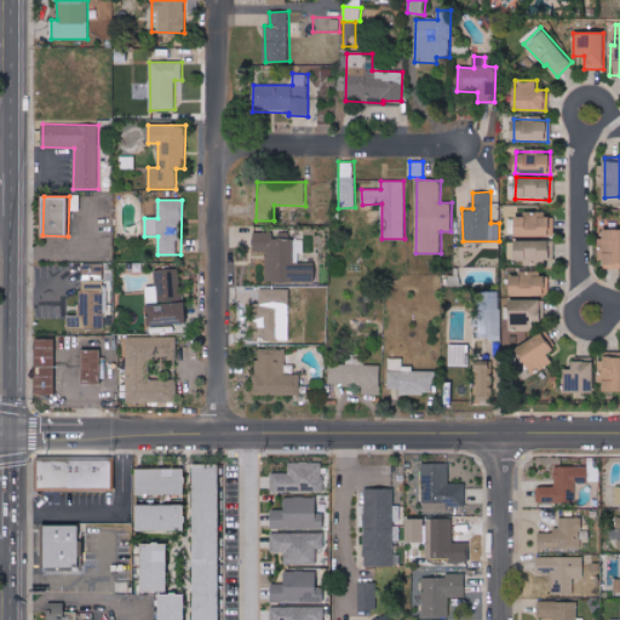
[(516,236),(550,236),(550,214),(516,214),(516,236)]
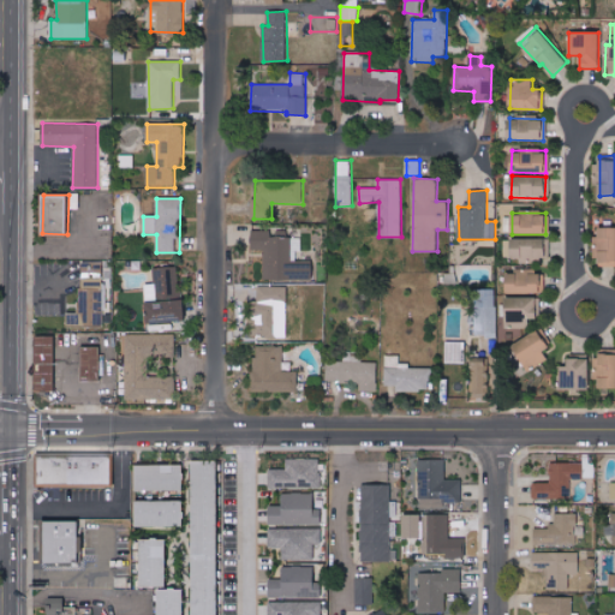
[(614,227),(597,227),(597,245),(597,266),(614,266),(614,227)]
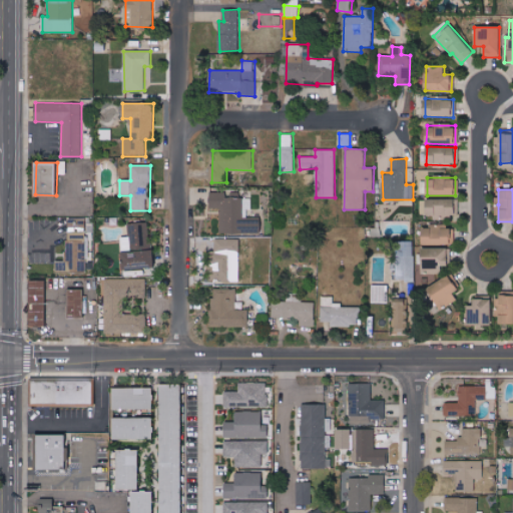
[(261,233),(261,217),(249,217),(249,198),(226,197),(226,192),(209,192),(209,207),(220,207),(220,233),(261,233)]
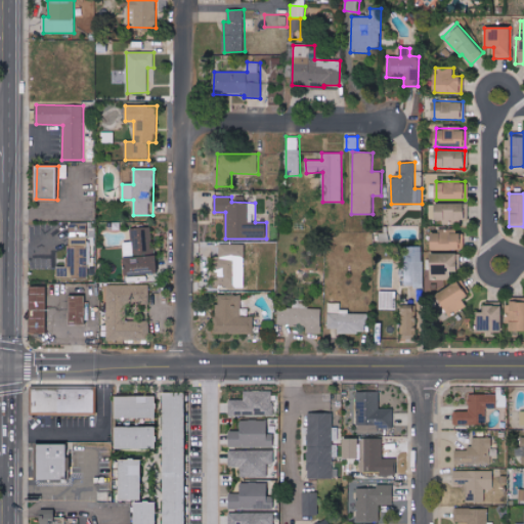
[(436,221),(466,220),(465,203),(436,204),(436,221)]
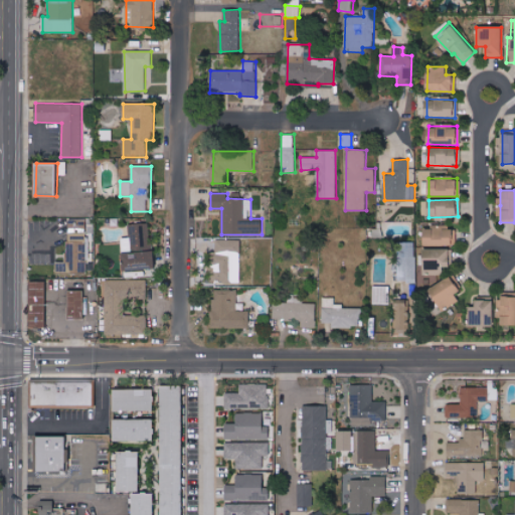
[(87,273),(87,220),(67,220),(67,263),(55,263),(56,274),(87,273)]
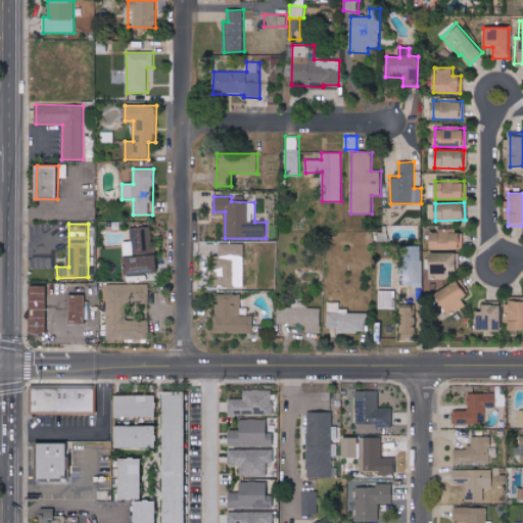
[(155,274),(153,227),(131,228),(132,242),(125,242),(126,275),(155,274)]
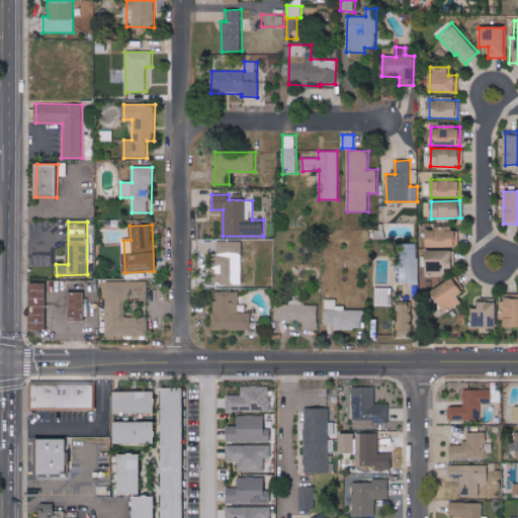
[(427,228),(426,246),(455,247),(456,230),(427,228)]
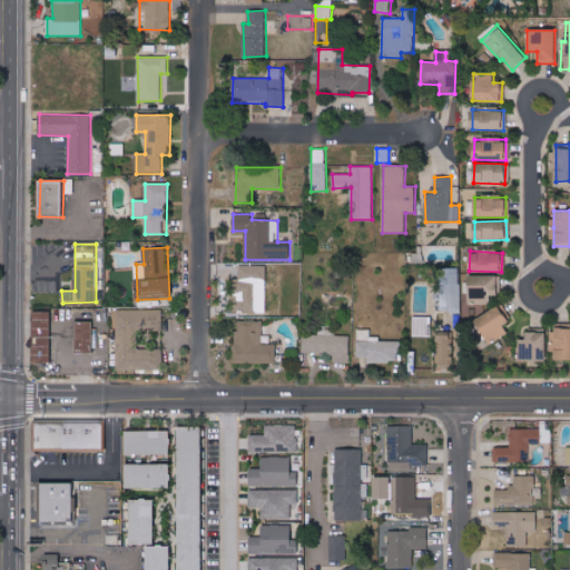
[(266,266),(239,265),(238,292),(233,292),(233,311),(266,312),(266,266)]
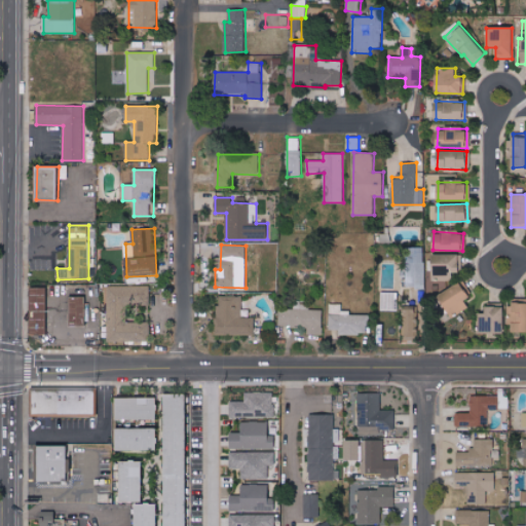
[(423,247),(406,248),(406,288),(424,288),(423,247)]
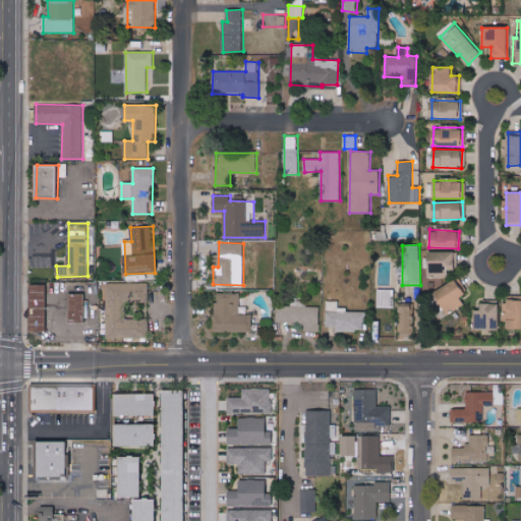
[(455,251),(428,251),(428,277),(448,277),(448,270),(455,270),(455,251)]
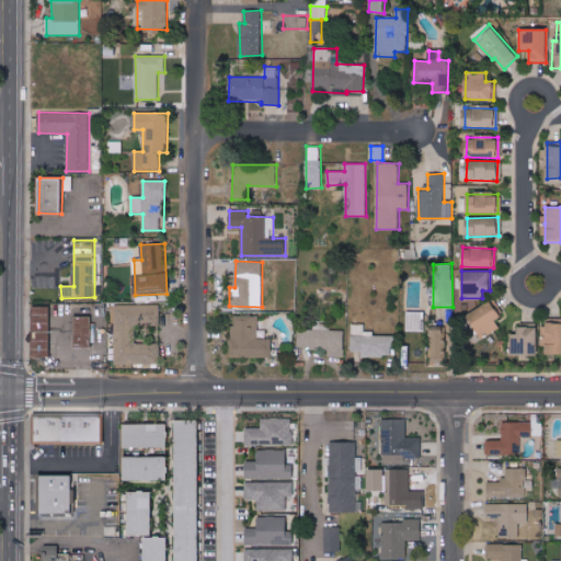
[(500,327),(496,320),(502,317),(492,301),(468,316),(481,338),(500,327)]
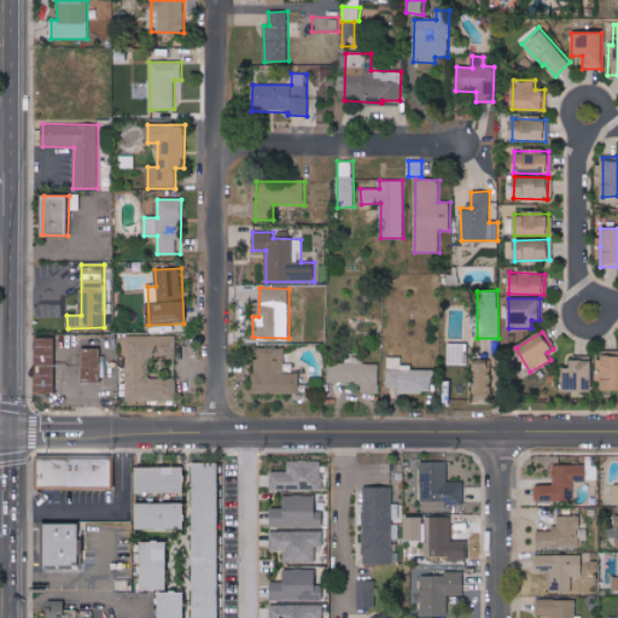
[(127,401),(176,401),(175,378),(149,379),(149,359),(176,359),(176,336),(126,337),(127,401)]
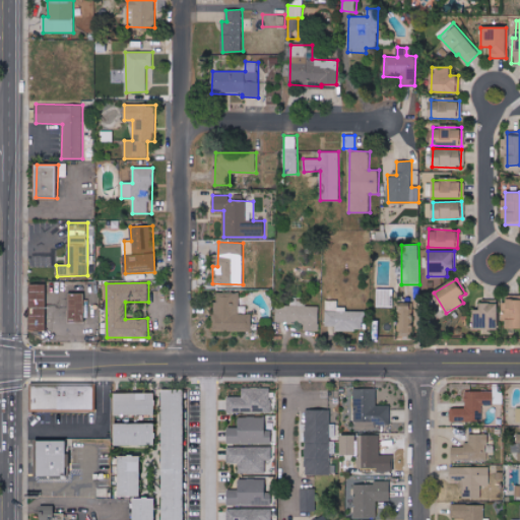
[(31,331),(47,330),(46,284),(30,284),(31,331)]
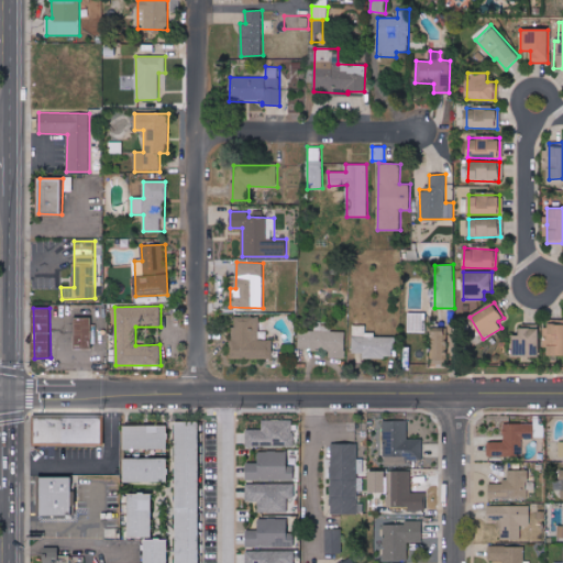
[(272,359),(273,340),(258,340),(260,317),(232,317),(232,359),(272,359)]
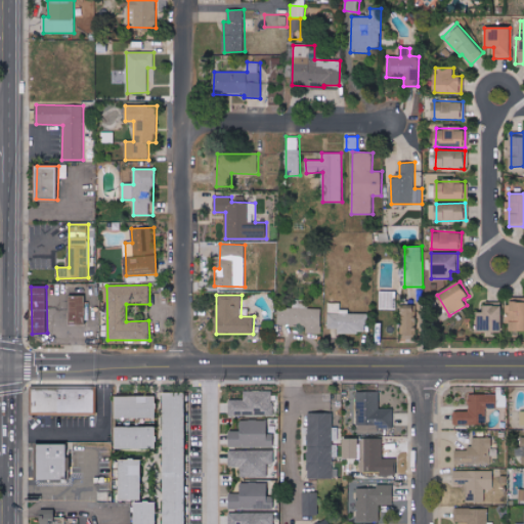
[(85,296),(70,296),(70,324),(86,324),(85,296)]
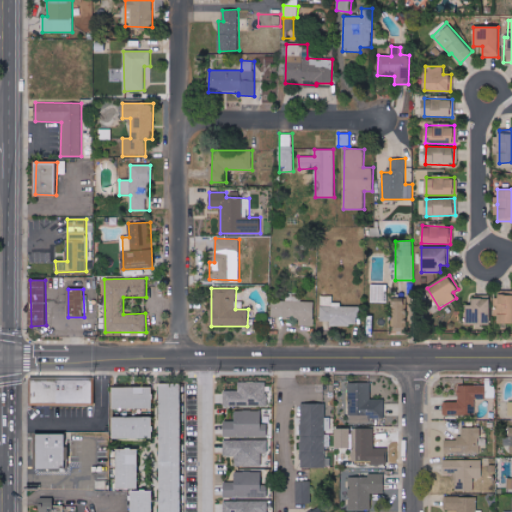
[(511,322),(511,290),(499,290),(499,298),(496,298),(496,323),(511,322)]
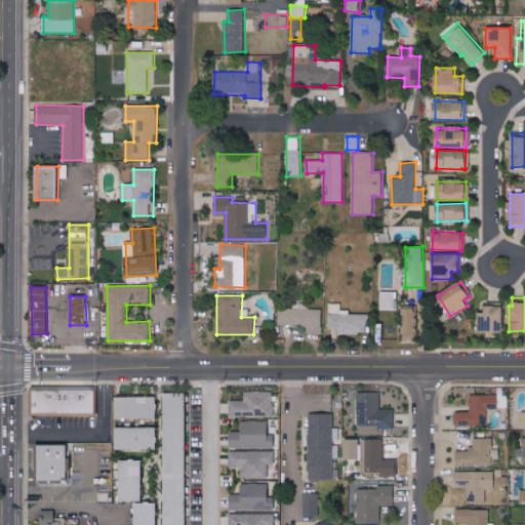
[(323,310),(308,309),(308,305),(303,304),(303,309),(280,308),(279,325),(308,326),(308,333),(322,334),(323,310)]
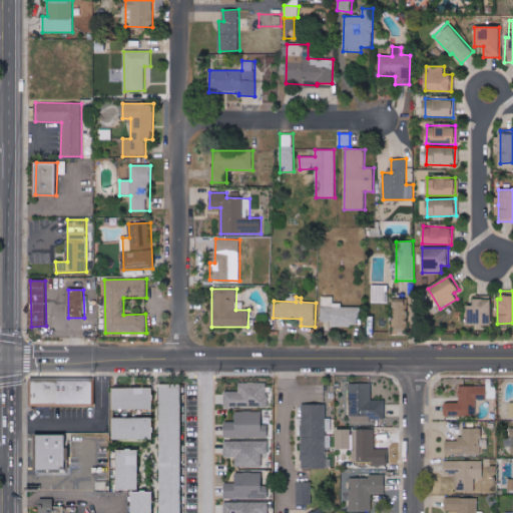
[(331,326),(360,327),(360,306),(334,306),(334,297),(322,297),(322,322),(331,322),(331,326)]
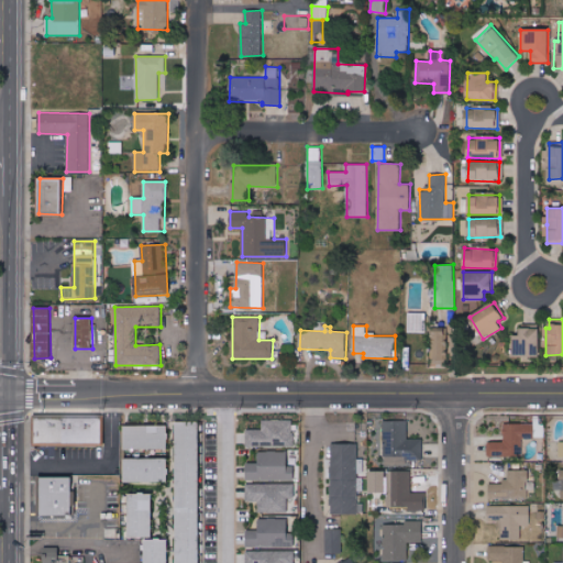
[(432,359),(445,360),(446,328),(433,327),(432,359)]
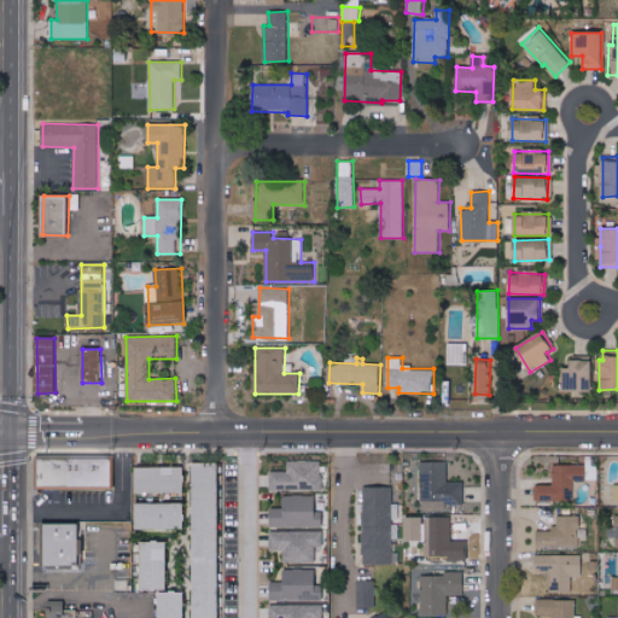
[(40,490),(114,489),(112,458),(39,459),(40,490)]
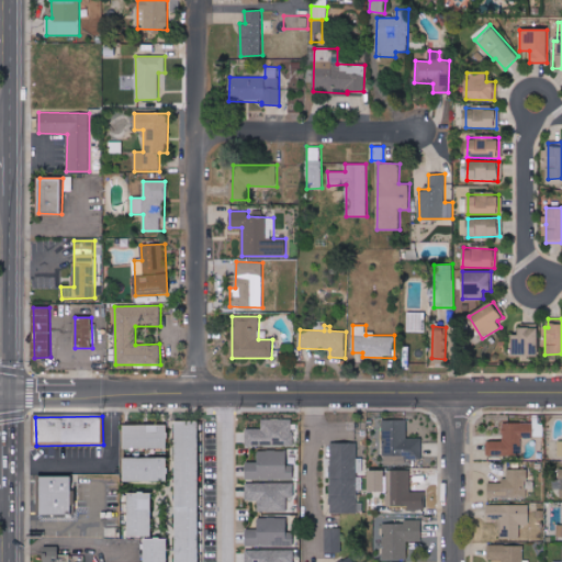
[(246,429),(246,447),(293,446),(292,419),(261,419),(262,428),(246,429)]
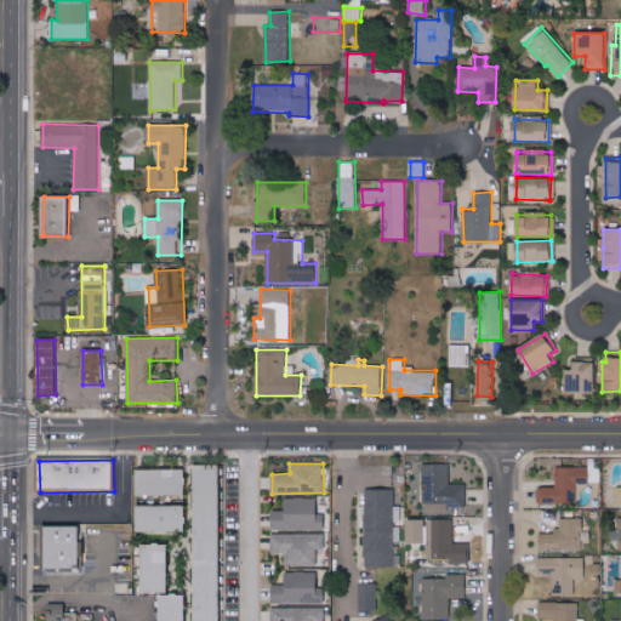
[(450,463),(425,463),(425,512),(449,512),(449,507),(467,507),(467,484),(450,484),(450,463)]
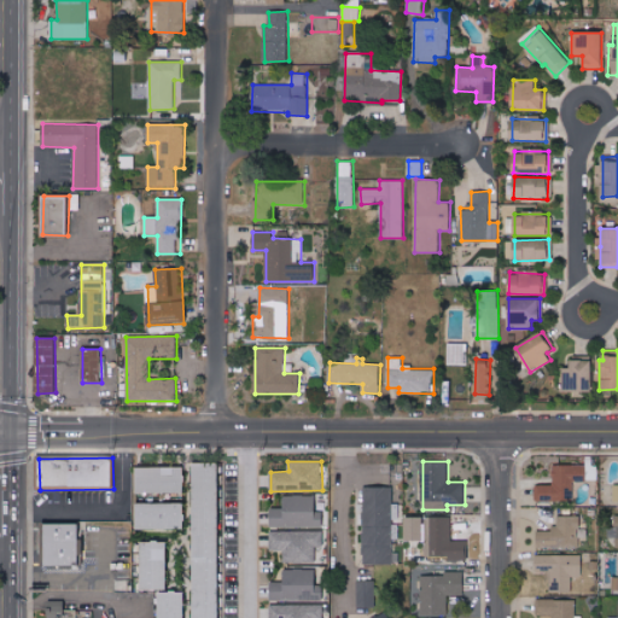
[(220,617),(220,462),(193,464),(193,617),(220,617)]
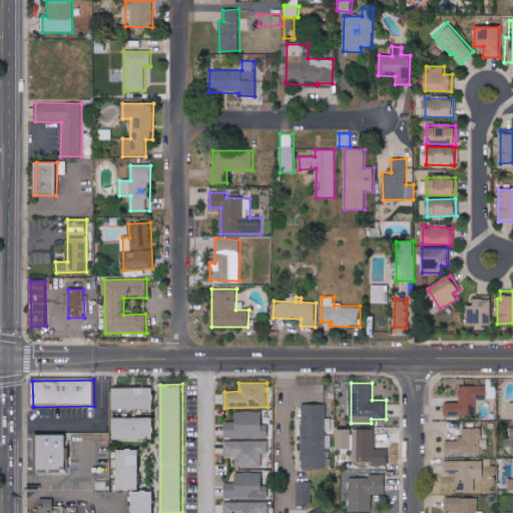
[(445,403),(445,416),(476,415),(476,400),(487,400),(487,386),(459,387),(459,403),(445,403)]
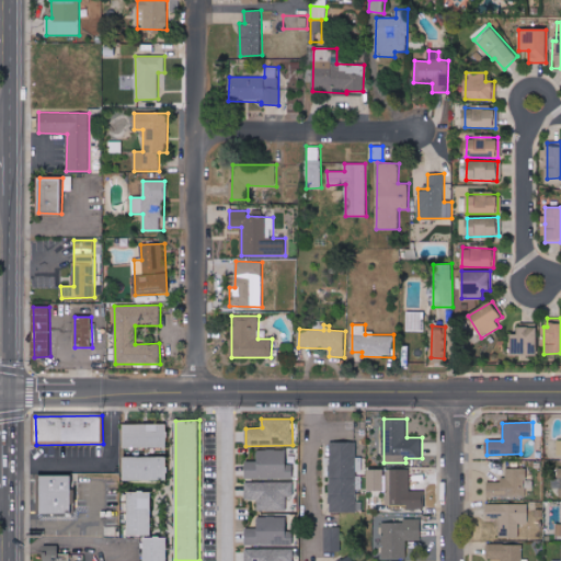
[(126,423),(125,447),(168,447),(168,424),(126,423)]
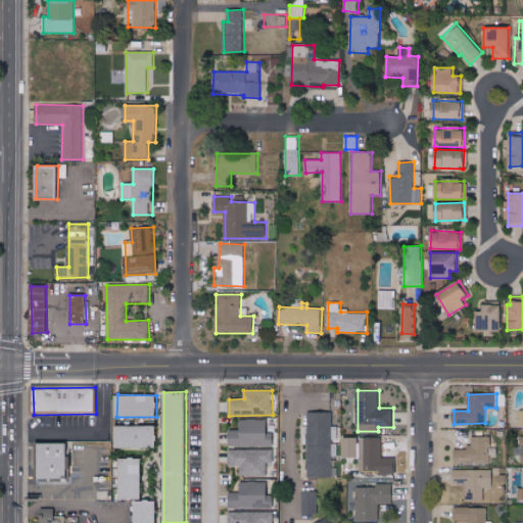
[(332,413),(308,412),(306,477),(332,477),(333,473),(334,473),(334,457),(337,457),(337,444),(331,443),(332,413)]
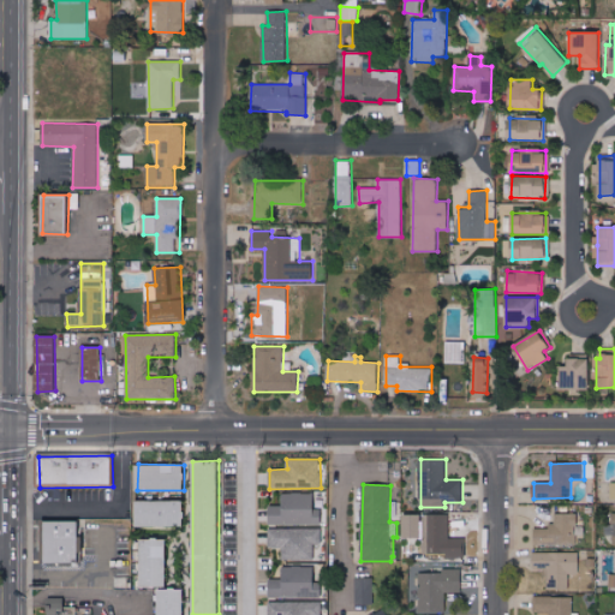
[(321,525),(322,509),(314,509),(314,494),(282,493),(282,506),(269,506),(269,525),(321,525)]
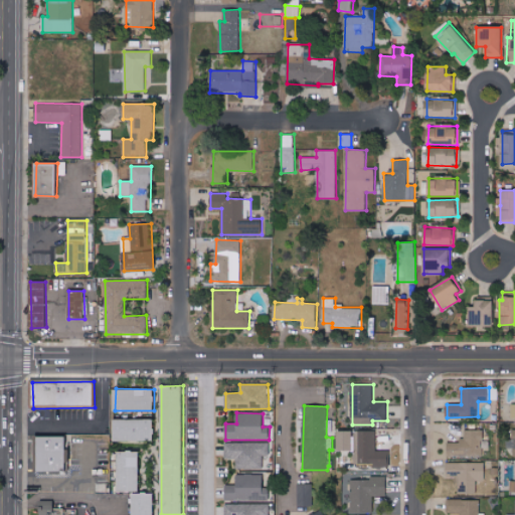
[(154,418),(115,419),(115,442),(154,441),(154,418)]
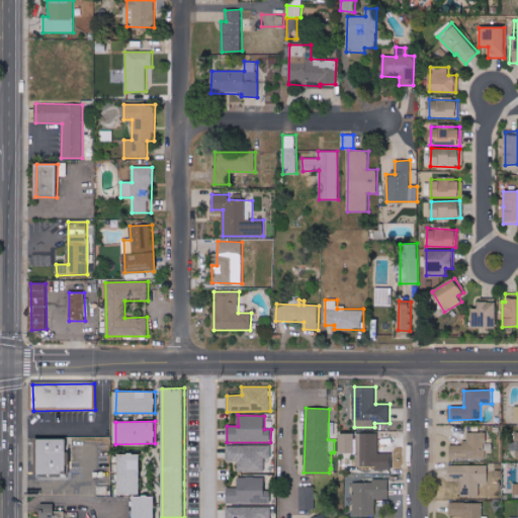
[(486,433),(465,432),(465,445),(450,445),(450,458),(486,459),(486,451),(492,451),(492,444),(486,443),(486,433)]
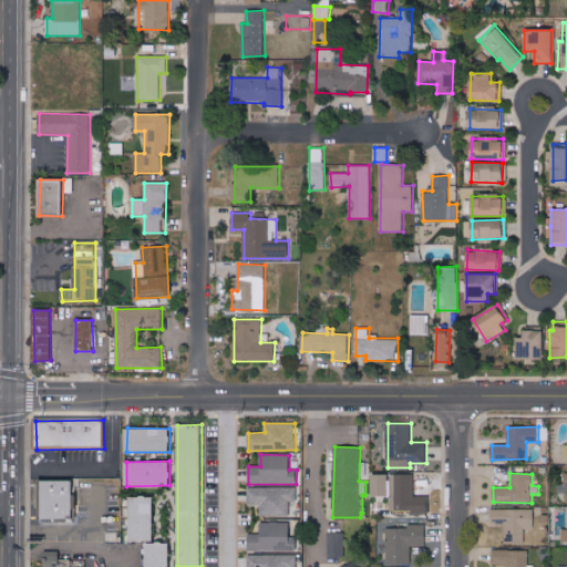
[(391,512),(428,512),(429,496),(414,496),(415,474),(392,474),(391,512)]
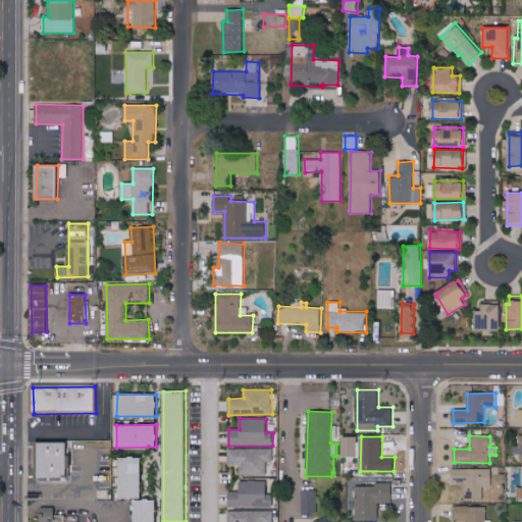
[(67,441),(39,442),(39,478),(67,477),(67,441)]
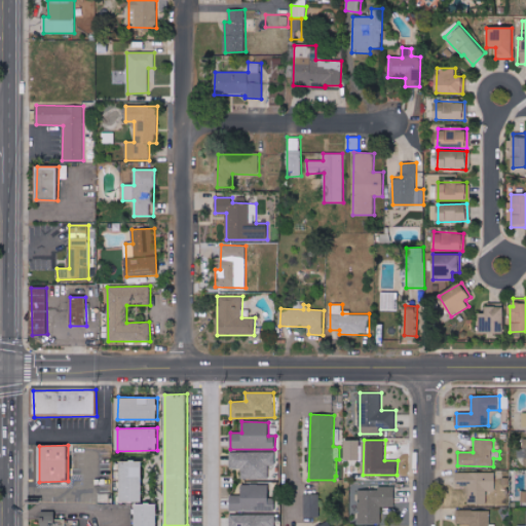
[(274,452),(230,452),(230,468),(242,468),(242,479),(269,479),(269,465),(274,464),(274,452)]
